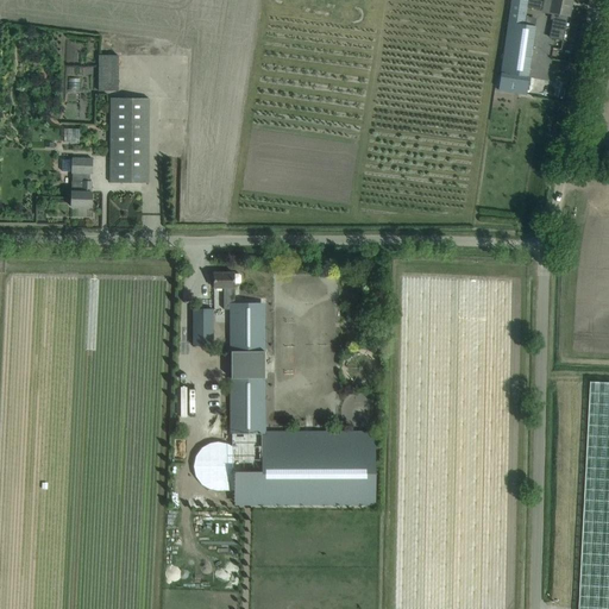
[(510,0),(498,89),(497,92),(526,95),(529,79),(527,77),(535,26),(523,25),(526,7),(526,0),(510,0)]
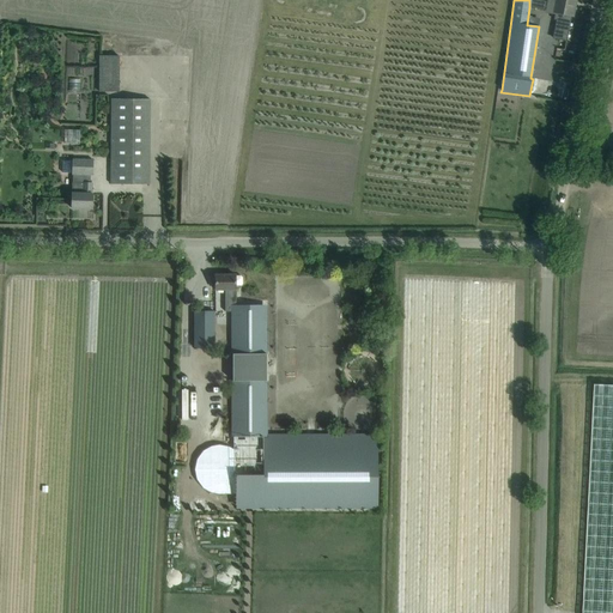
[(539,0),(529,0),(529,7),(545,10),(545,11),(559,14),(554,40),(566,42),(571,17),(574,0),(546,0),(547,1),(539,0)]
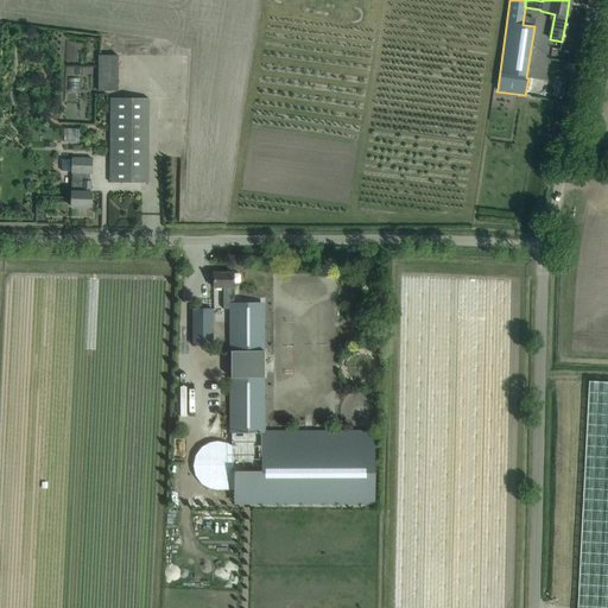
[(118,92),(118,56),(97,57),(99,92),(118,92)]
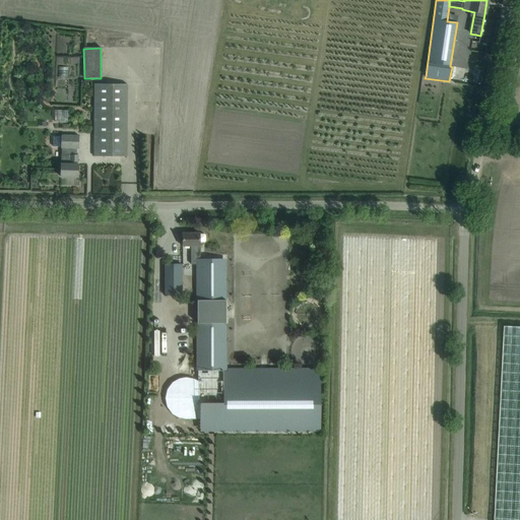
[(127,156),(126,125),(126,84),(93,84),(93,156),(127,156)]
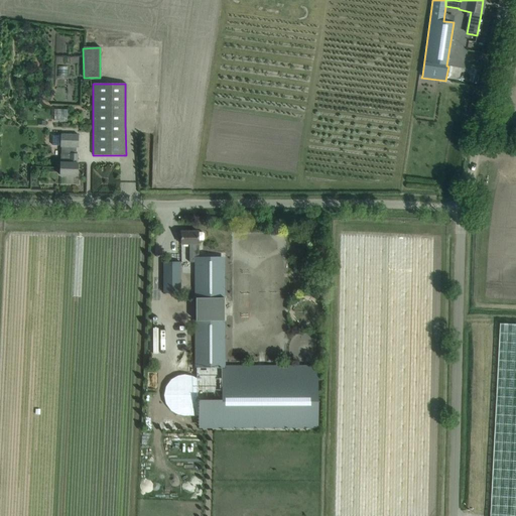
[(62,88),(62,97),(83,97),(83,88),(62,88)]
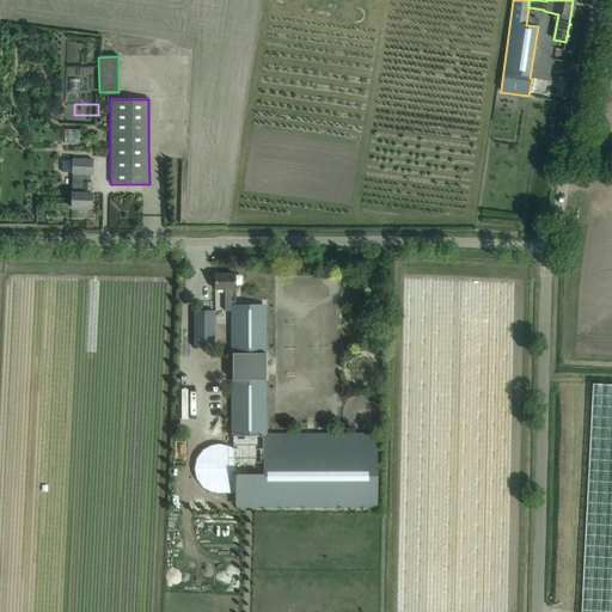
[(72,124),(72,136),(85,136),(85,124),(72,124)]
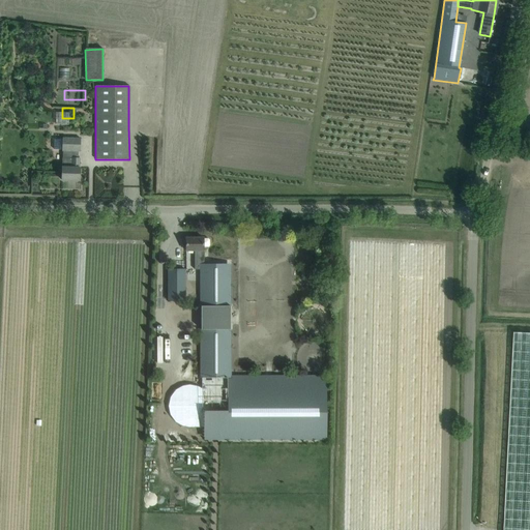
[(62,158),(62,170),(61,180),(79,181),(80,168),(79,168),(80,158),(78,158),(78,151),(80,151),(80,139),(62,138),(62,151),(62,158)]
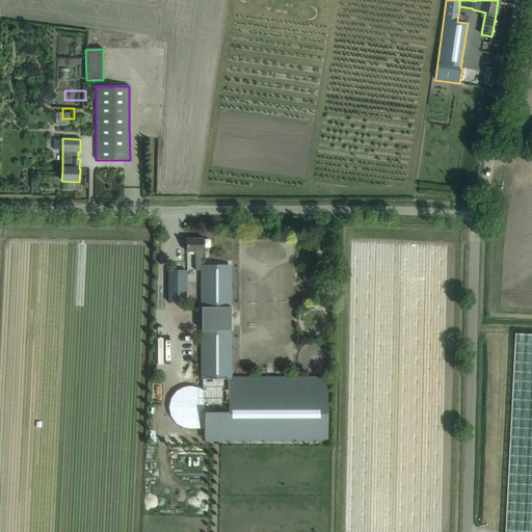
[(204,239),(186,239),(186,249),(187,253),(193,253),(195,253),(196,251),(196,270),(204,270),(205,270),(205,266),(205,251),(204,251),(204,247),(209,247),(210,246),(210,241),(209,239),(204,239)]
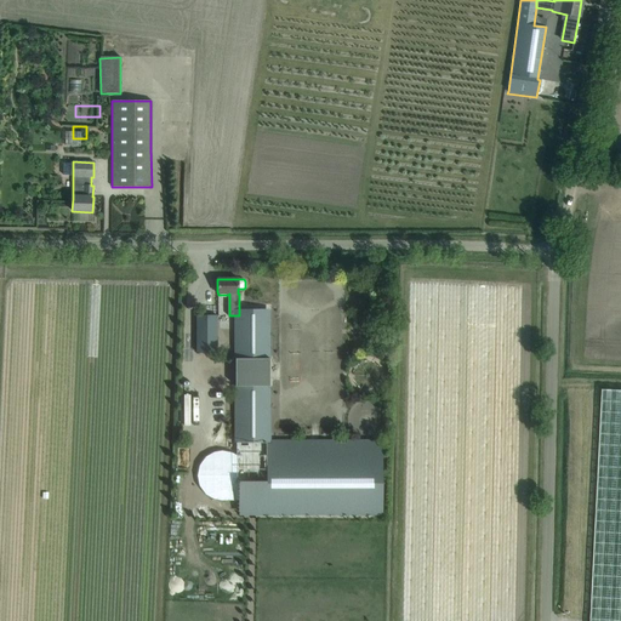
[(239,315),(238,315),(238,443),(267,443),(267,311),(239,311),(239,315)]
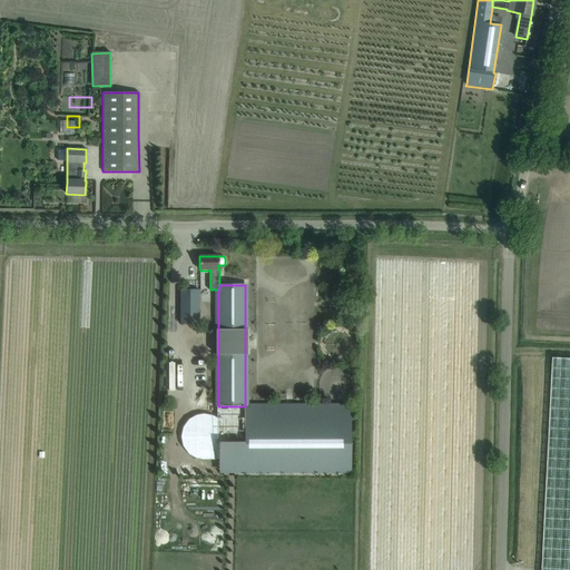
[(199,290),(180,290),(180,324),(199,324),(199,302),(199,290)]
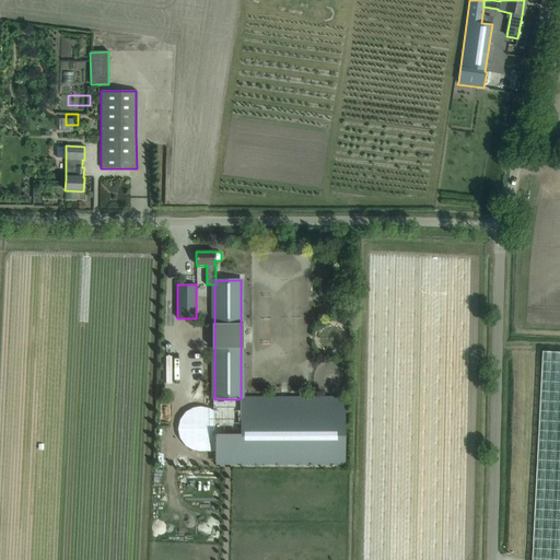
[(559,559),(559,351),(553,351),(543,351),(532,559),(559,559)]
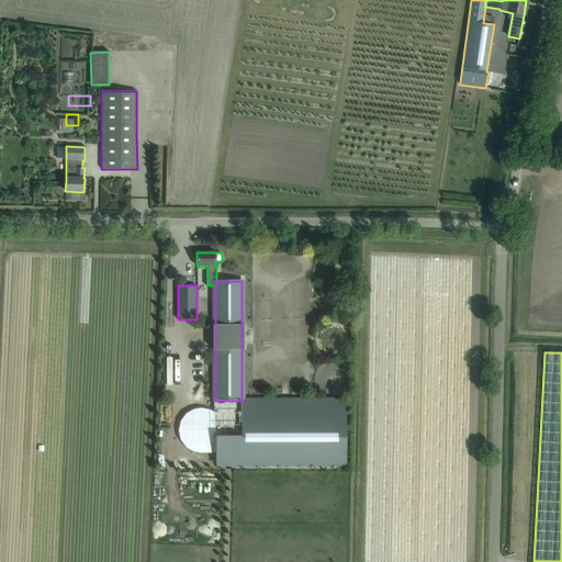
[(176,418),(171,427),(172,433),(172,437),(175,441),(177,445),(180,448),(186,450),(192,450),(195,450),(195,459),(344,458),(346,401),(242,401),(215,401),(197,400),(197,416),(189,415),(182,416),(176,418)]
